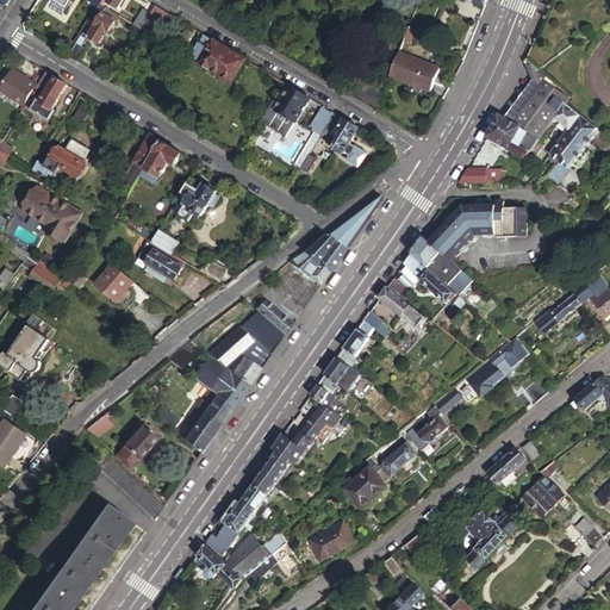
[(149,16),(145,20),(163,31),(173,14),(156,4),(149,16)]
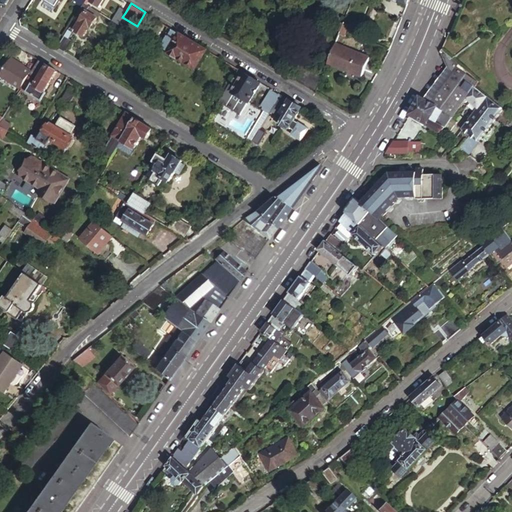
[(92,28),(101,14),(86,5),(84,4),(82,6),(76,17),(80,20),(75,28),(77,30),(76,33),(83,38),(90,27),(92,28)]
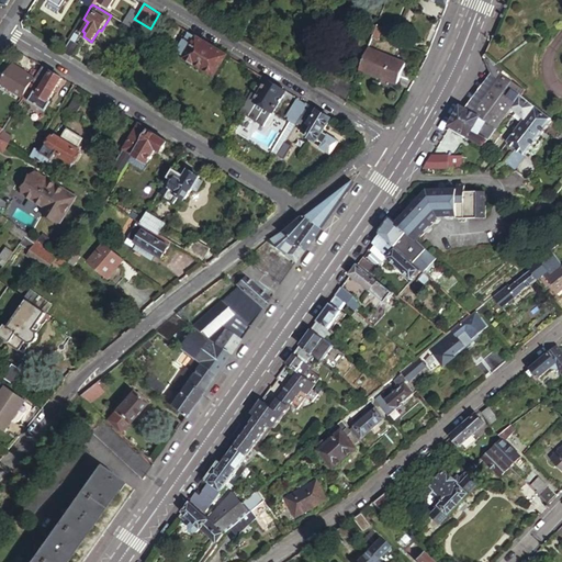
[(123,22),(130,26),(134,19),(137,14),(131,10),(123,22)]
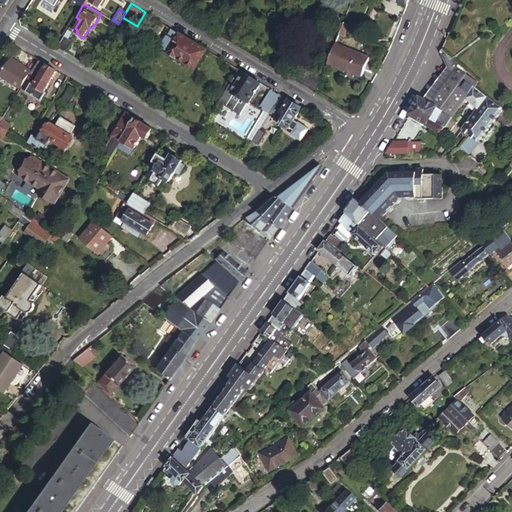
[(194,68),(206,49),(179,32),(167,52),(194,68)]
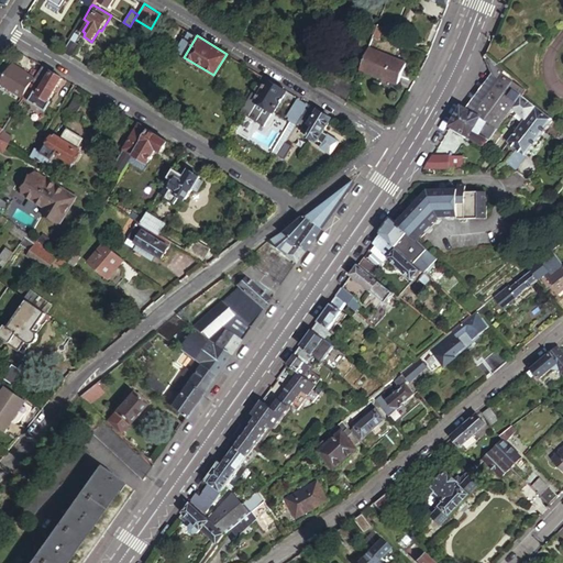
[(63,53),(70,57),(78,45),(70,41),(63,53)]
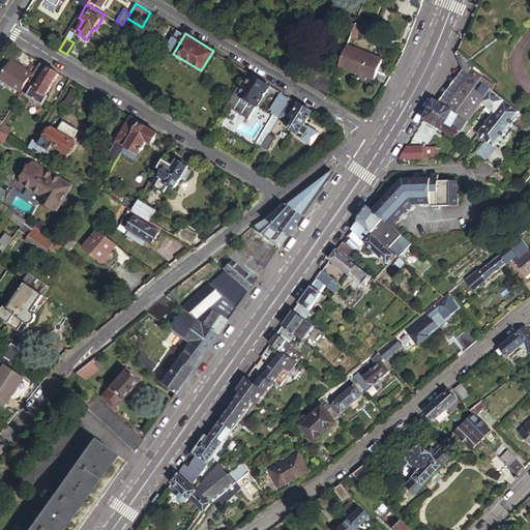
[(346,45),(337,64),(374,77),(381,58),(346,45)]
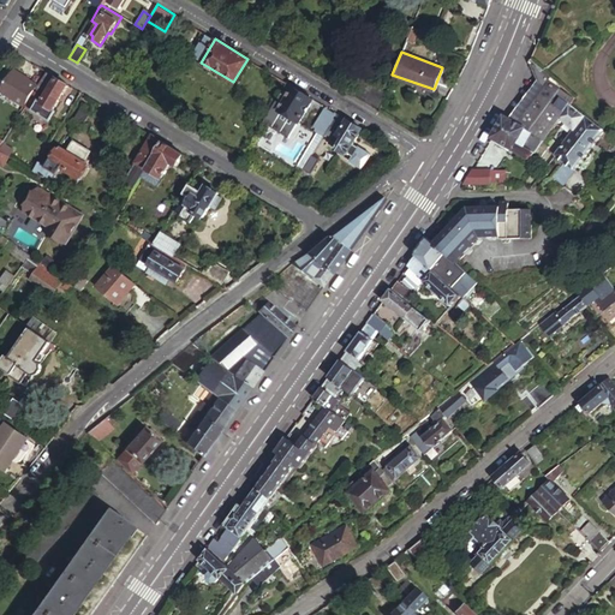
[(578,99),(531,60),(531,63),(537,81),(538,85),(541,88),(515,125),(509,120),(503,117),(496,129),(526,145),(524,150),(533,156),(541,147),(561,120),(572,106),(578,99)]
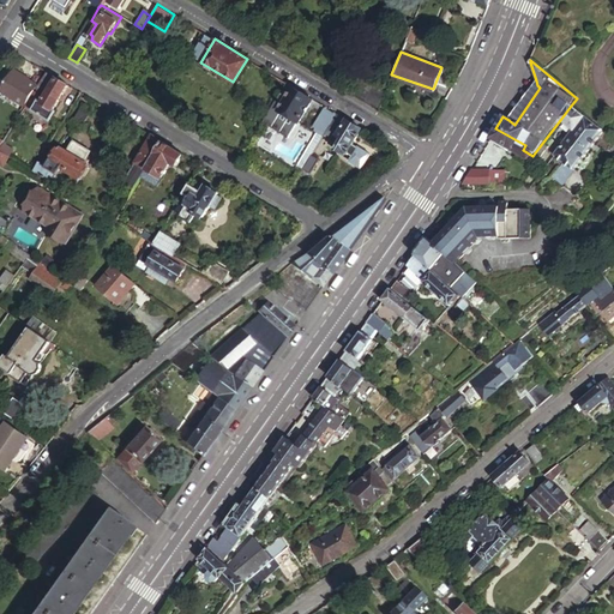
[(28,104),(40,85),(26,77),(28,74),(18,68),(4,90),(28,104)]
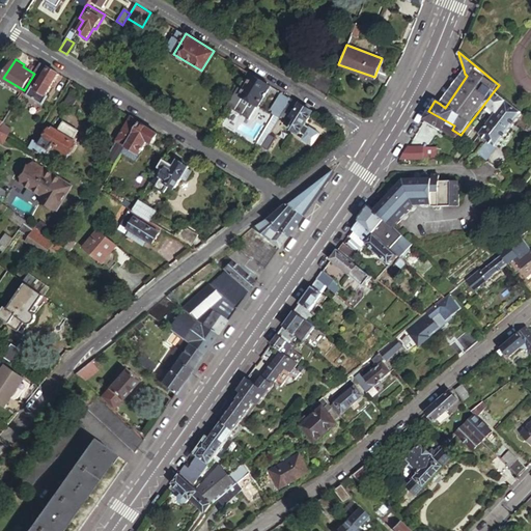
[(59,73),(42,61),(34,74),(24,90),(45,103),(50,94),(47,92),(59,73)]
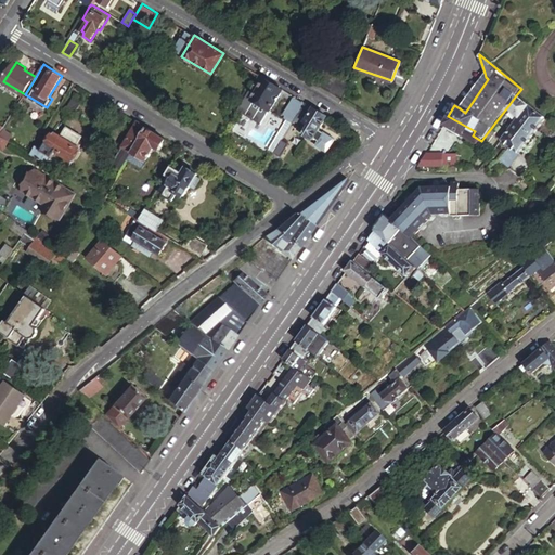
[(324,69),(318,86),(340,100),(347,82),(324,69)]
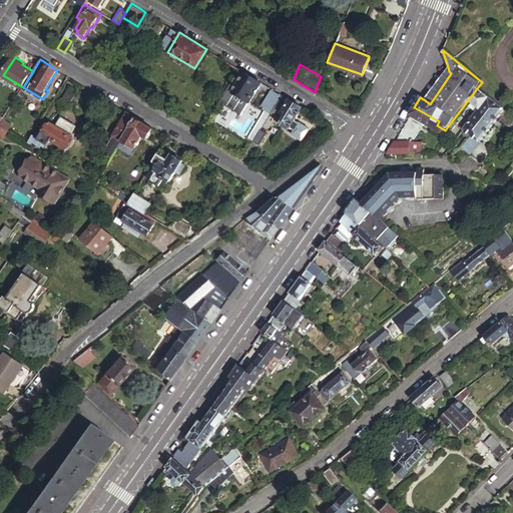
[(449,71),(448,67),(425,100),(430,104),(451,73),(449,71)]
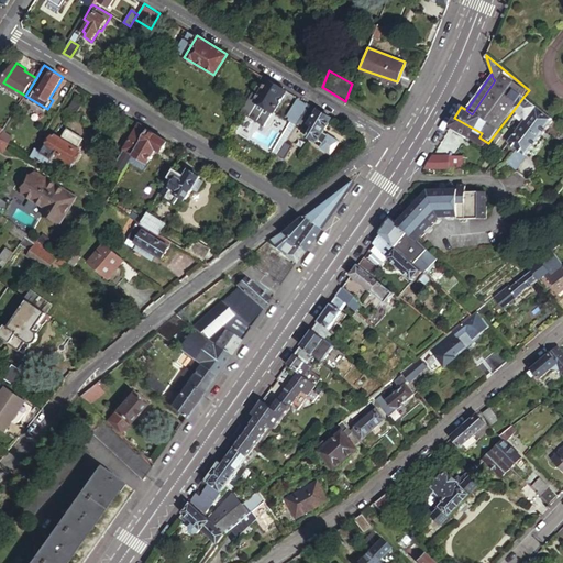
[(263,75),(257,84),(263,87),(255,99),(273,110),(282,96),(278,94),(283,87),(263,75)]
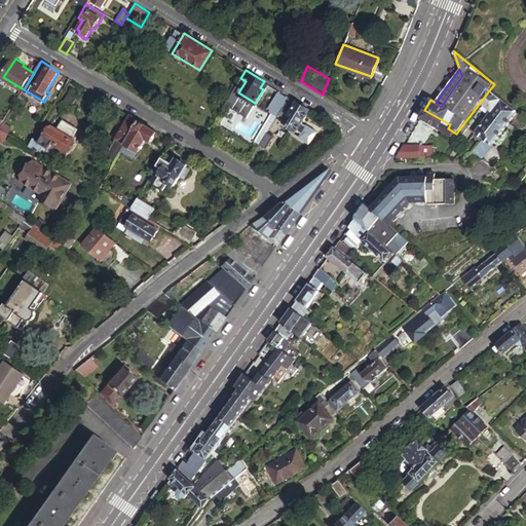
[(44,102),(24,89),(22,91),(42,104),(44,102)]
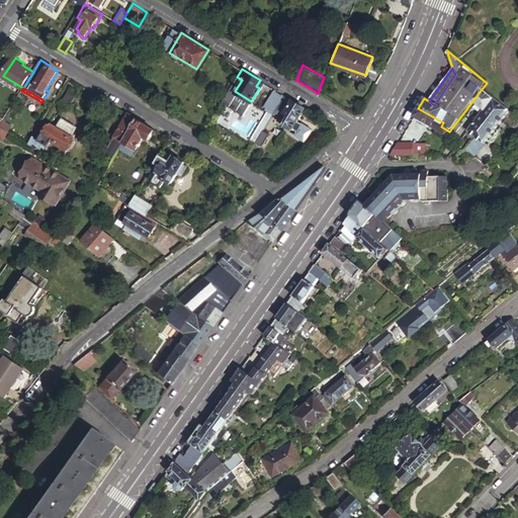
[(79,94),(72,89),(63,102),(71,107),(79,94)]
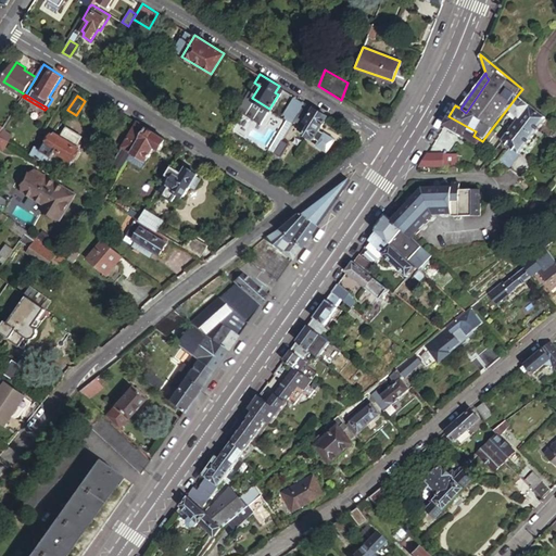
[(530,106),(517,96),(507,109),(520,119),(530,106)]
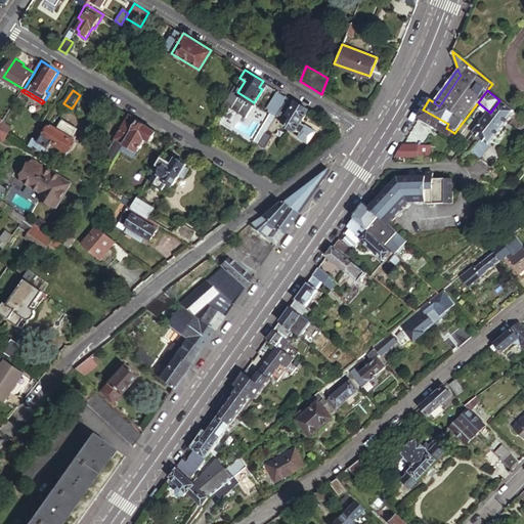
[(295,132),(309,110),(288,96),(275,116),(280,119),(278,122),(295,132)]
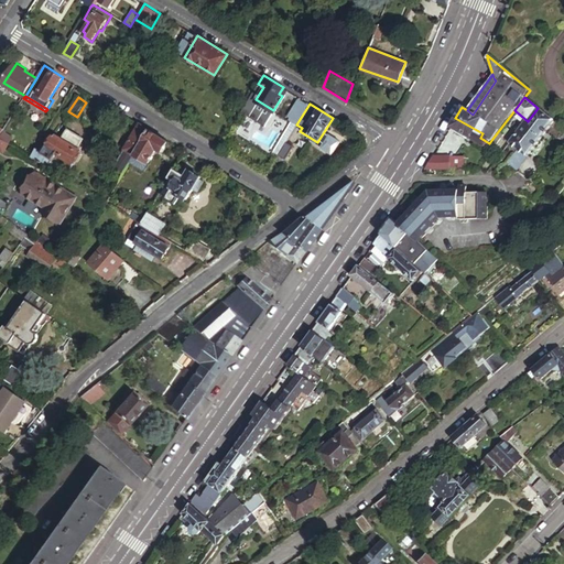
[(542,111),(538,108),(528,121),(510,145),(528,156),(554,120),(542,111)]
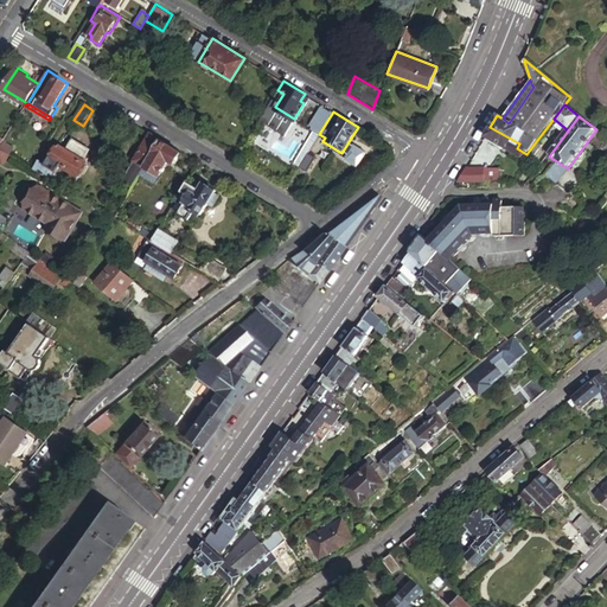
[(519,144),(490,127),(484,136),(523,159),(526,154),(517,148),(519,144)]
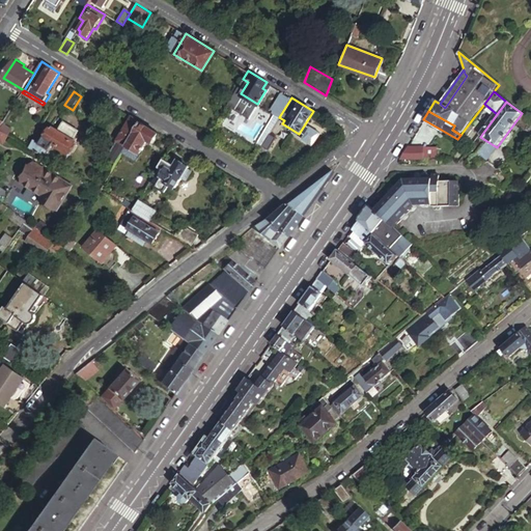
[(141,121),(131,115),(106,157),(115,163),(122,151),(141,121)]
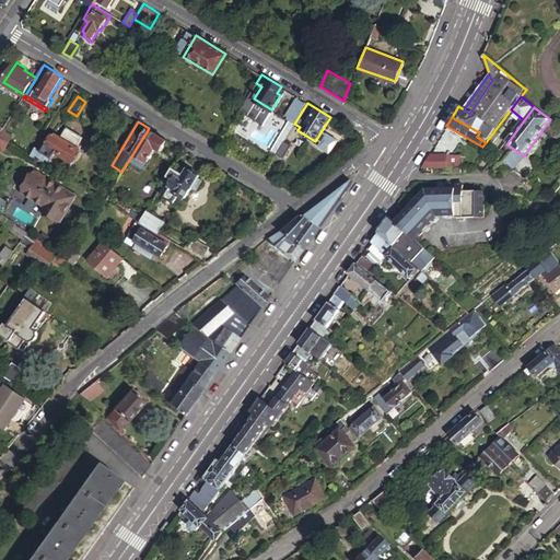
[(43,150),(36,147),(30,155),(47,166),(56,152),(61,155),(66,158),(63,161),(70,165),(80,149),(76,147),(82,135),(68,126),(59,140),(51,136),(43,150)]
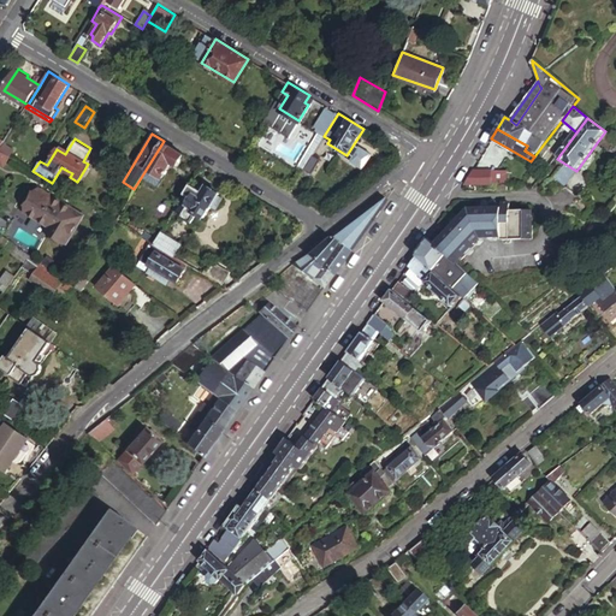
[(184,153),(164,141),(142,176),(143,177),(143,178),(157,187),(172,164),(176,166),(184,153)]
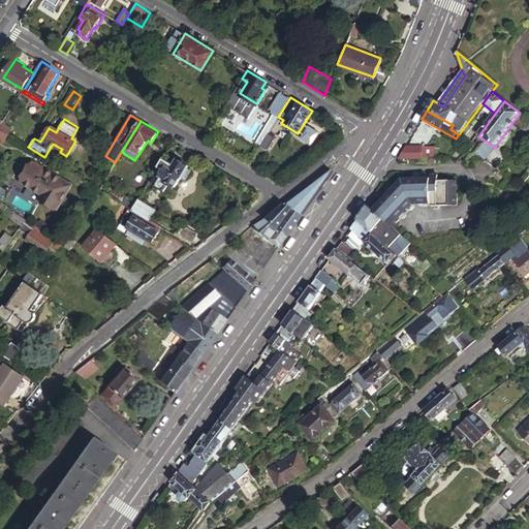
[(3,123),(0,129),(6,132),(10,127),(3,123)]
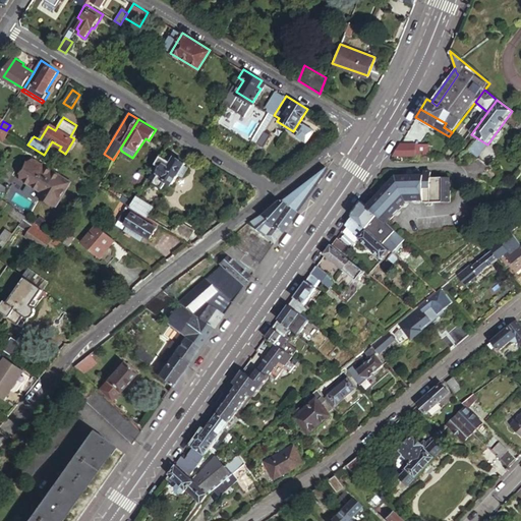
[(463,127),(458,124),(452,132),(449,136),(454,140),(463,127)]
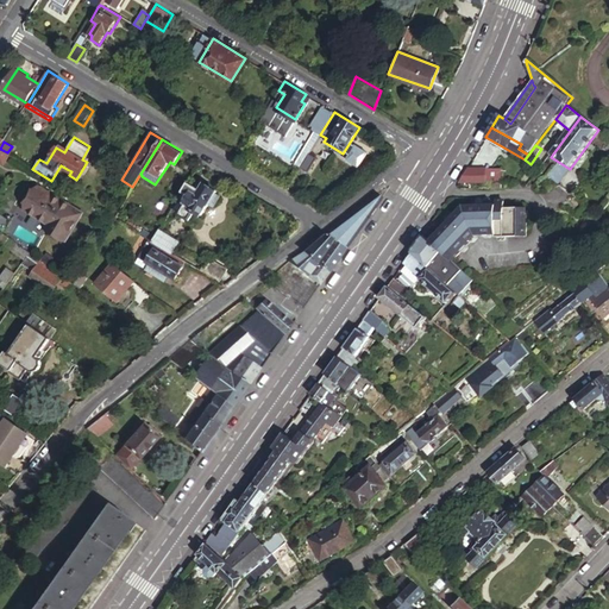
[(308,155),(300,168),(307,173),(315,159),(308,155)]
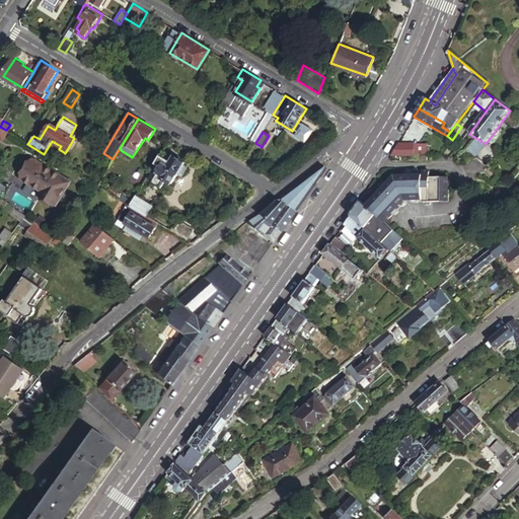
[(49,156),(57,144),(52,141),(44,154),(49,156)]
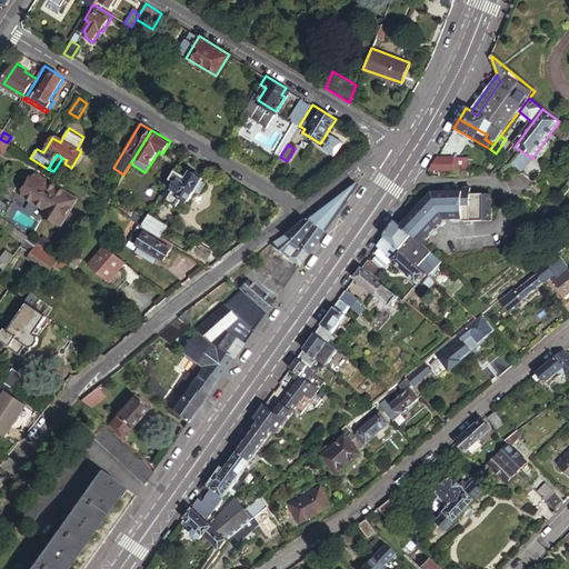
[(452,158),(435,159),(427,172),(452,171),(452,170),(463,170),(463,160),(452,160),(452,158)]
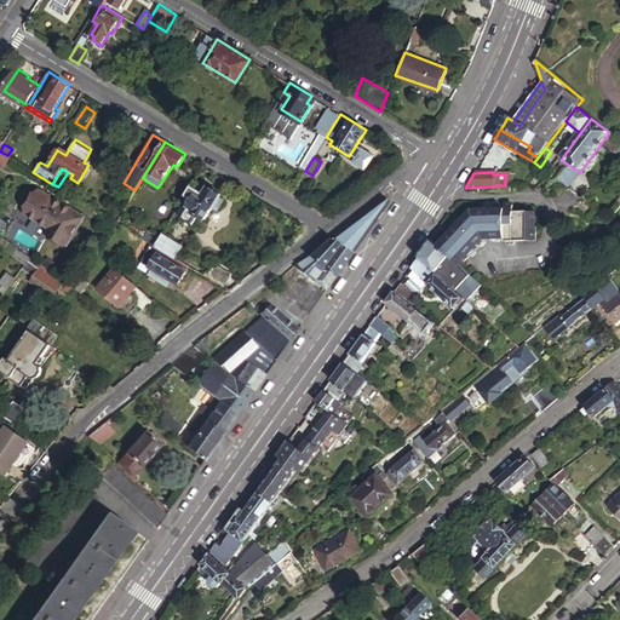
[(197,189),(191,184),(185,195),(191,199),(182,214),(181,217),(191,224),(197,214),(204,218),(211,207),(218,196),(219,194),(207,185),(206,188),(204,193),(197,189)]
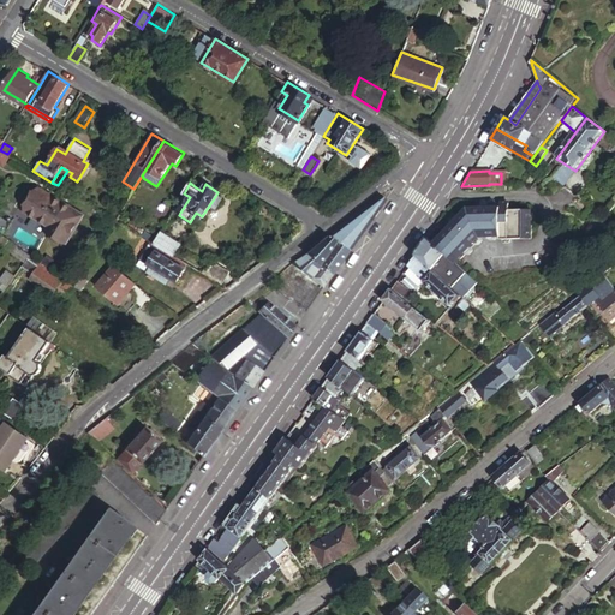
[(64,202),(39,186),(23,210),(48,226),(46,231),(64,240),(79,218),(61,207),(64,202)]
